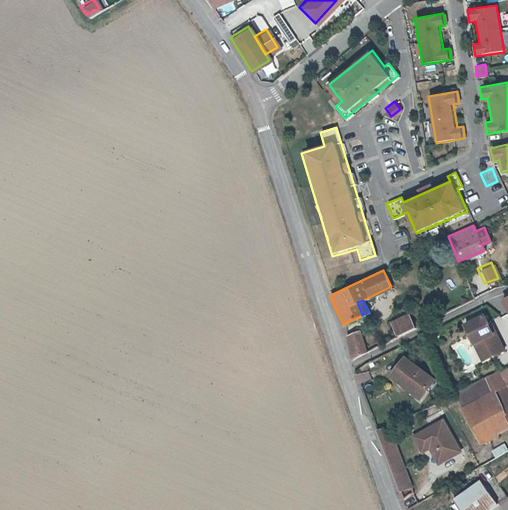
[(397,335),(414,326),(408,313),(390,321),(397,335)]
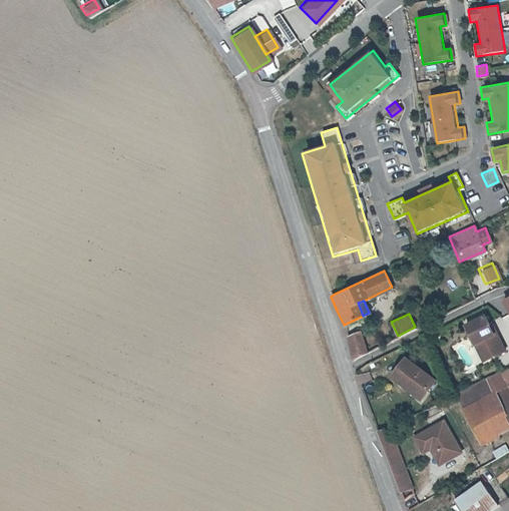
[(491,334),(487,326),(481,315),(462,325),(468,336),(472,344),(478,341),(486,357),(502,349),(493,332),(491,334)]
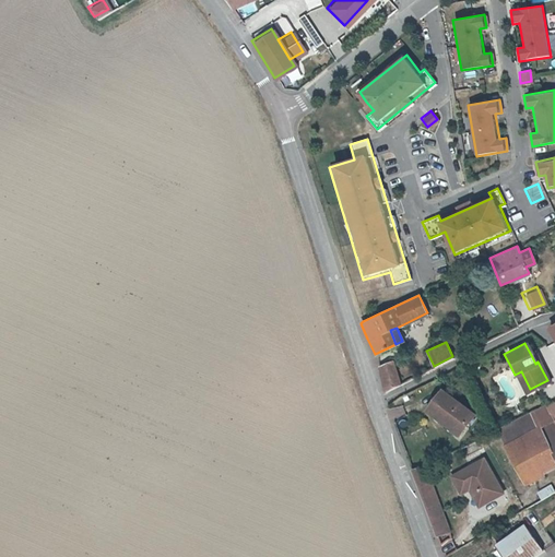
[(391,359),(377,365),(382,391),(384,390),(398,383),(391,359)]
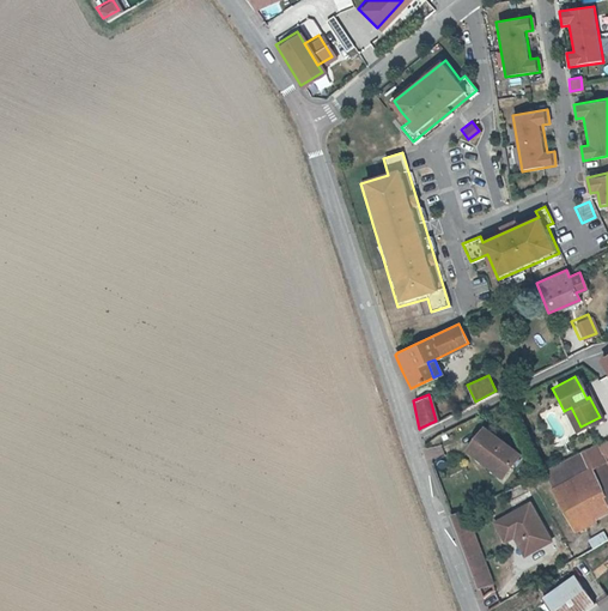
[(564,411),(575,430),(581,427),(571,407),(564,411)]
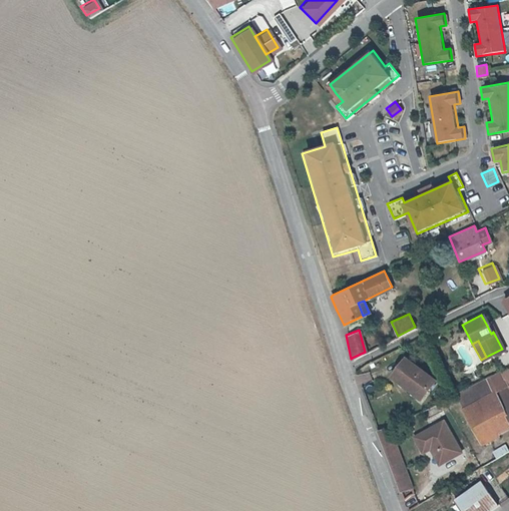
[(403,360),(389,377),(392,379),(400,385),(401,384),(418,398),(426,388),(423,386),(428,379),(403,360)]
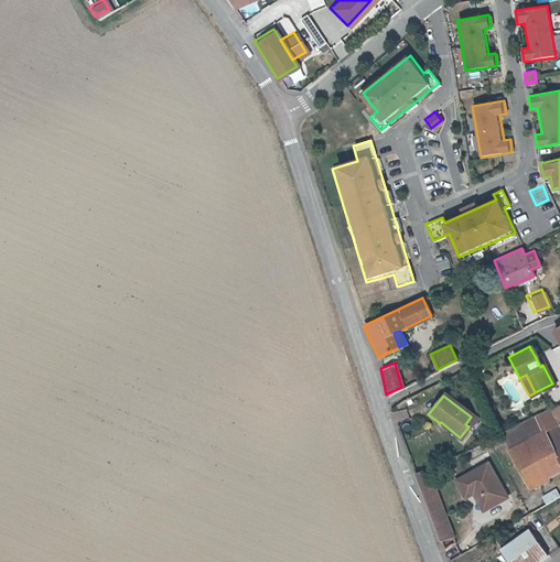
[(387,411),(390,421),(405,417),(401,407),(387,411)]
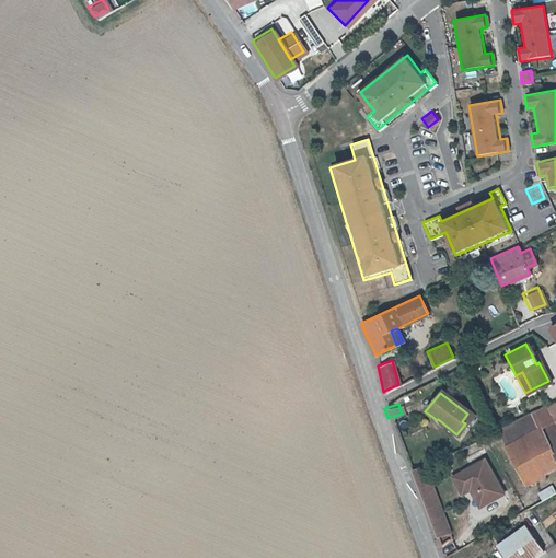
[(545,404),(495,430),(504,448),(555,421),(547,408),(545,404)]
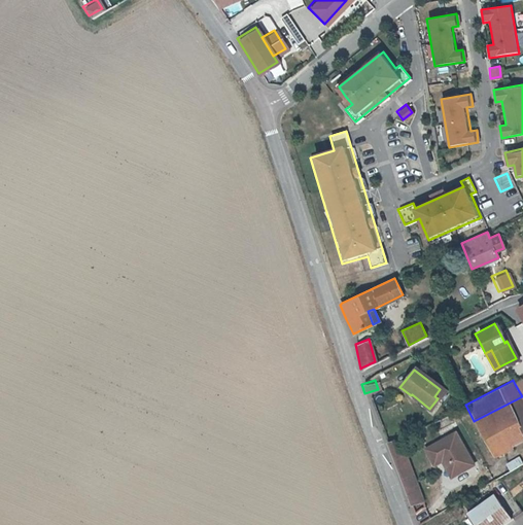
[(411,395),(403,389),(401,392),(426,413),(429,409),(412,394),(411,395)]
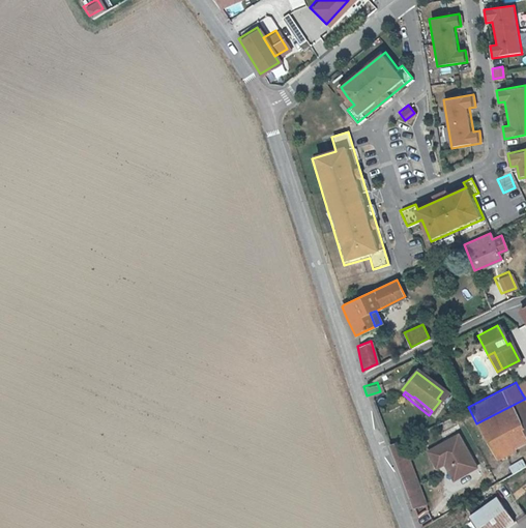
[(525,400),(525,399),(476,423),(495,455),(513,445),(505,430),(519,422),(525,434),(525,400)]
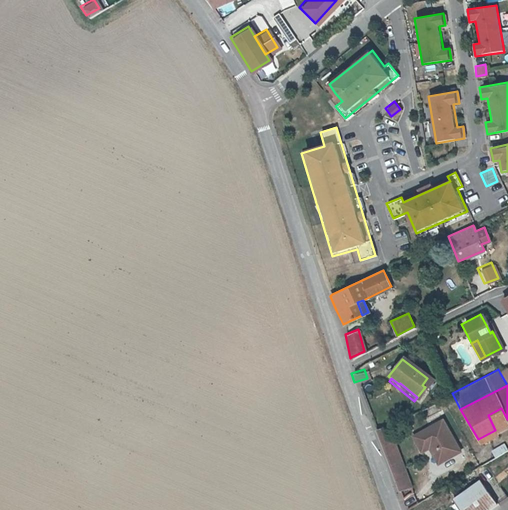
[(507,419),(501,408),(488,415),(495,430),(507,422),(507,419)]
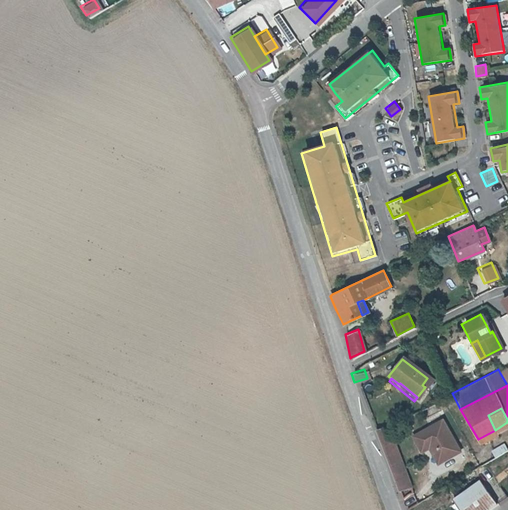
[(454,444),(440,420),(411,436),(420,452),(427,447),(432,444),(436,445),(435,448),(442,460),(451,455),(447,448),(454,444)]
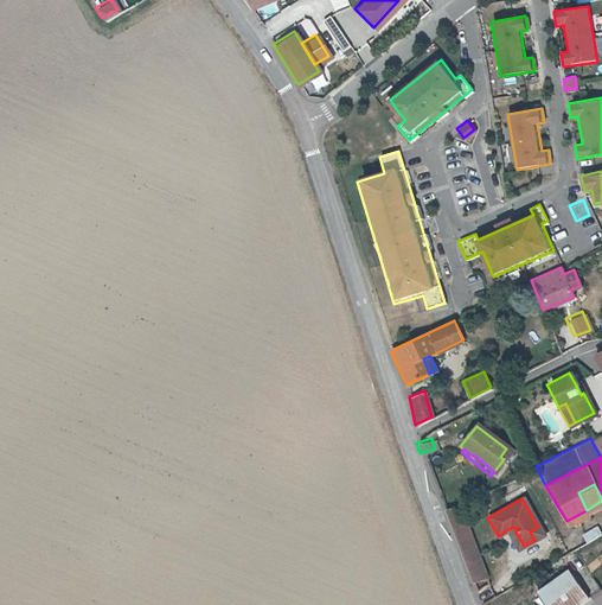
[(459,505),(446,511),(473,581),(486,577),(459,505)]
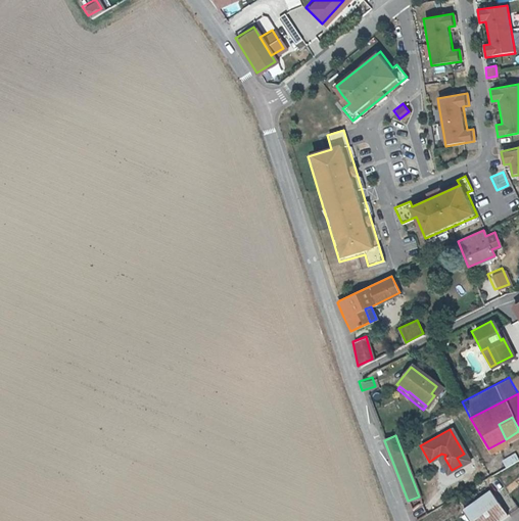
[(511,452),(498,458),(502,466),(515,459),(511,452)]
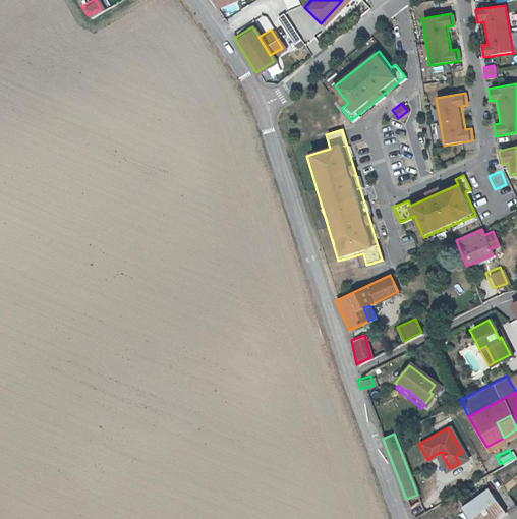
[(440,452),(435,455),(444,471),(450,468),(443,456),(444,453),(440,452)]
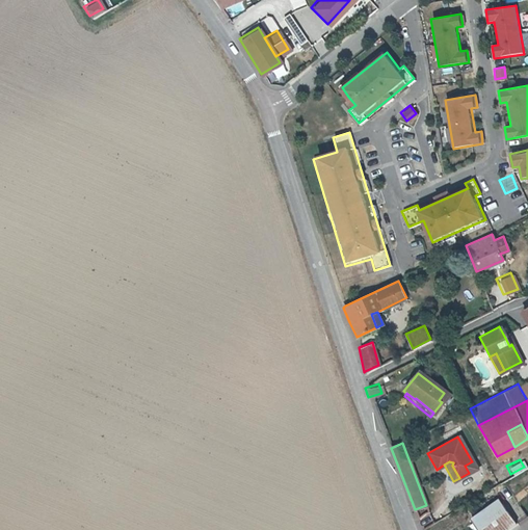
[(476,469),(472,461),(465,466),(469,473),(476,469)]
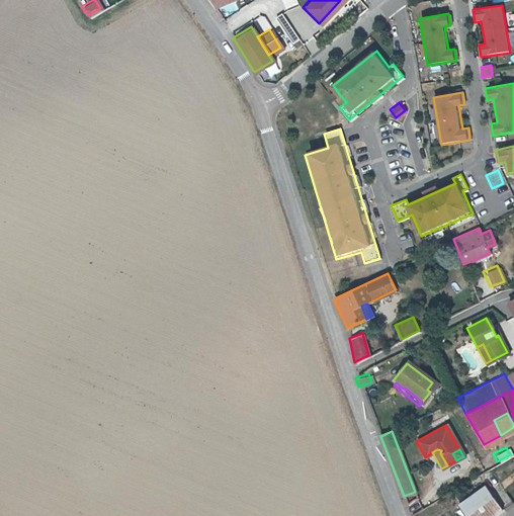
[(461,508),(488,489),(484,485),(458,503),(460,506),(461,508)]
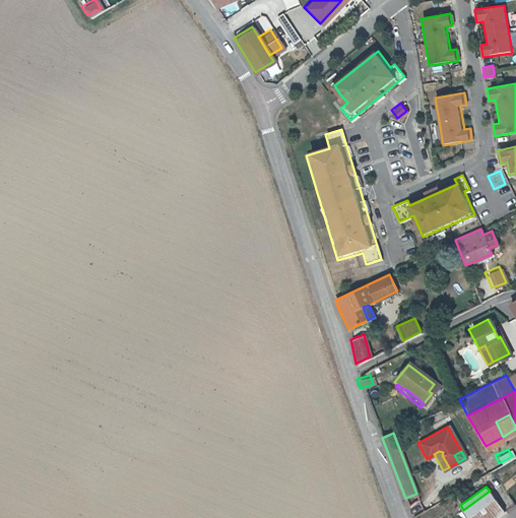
[(495,517),(505,511),(490,491),(463,510),(469,517),(495,517)]
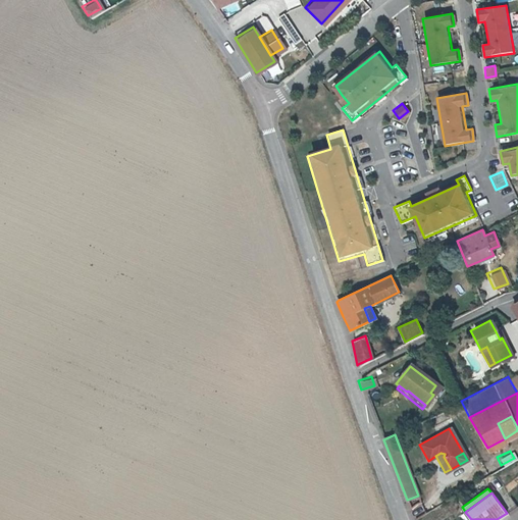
[(471,519),(465,512),(464,510),(461,512),(466,519),(471,519)]
